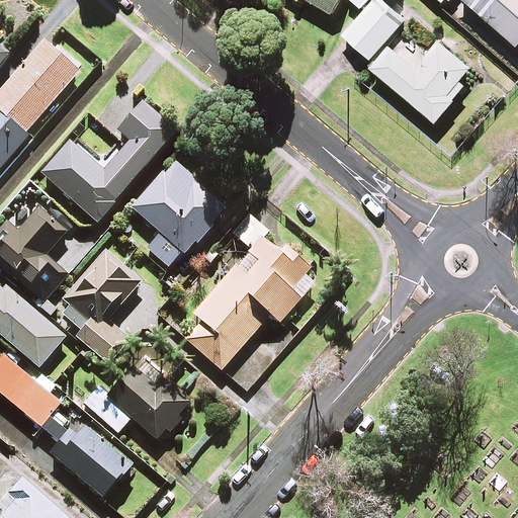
[(340,0),(308,0),(332,15),(340,0)]
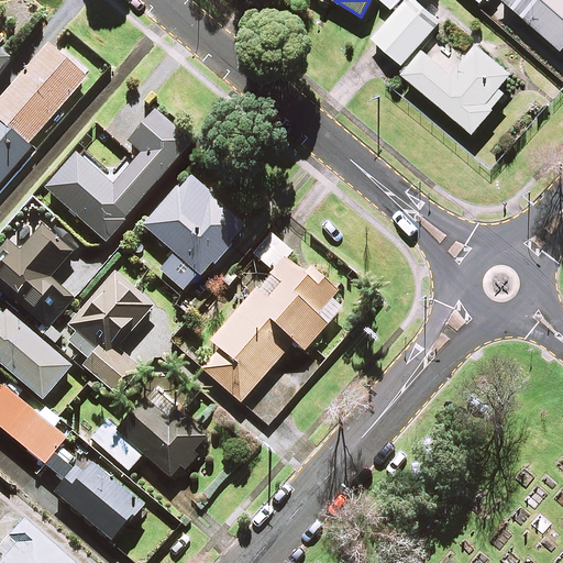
[(442,20),(420,0),(408,0),(374,39),(403,65),(442,20)]
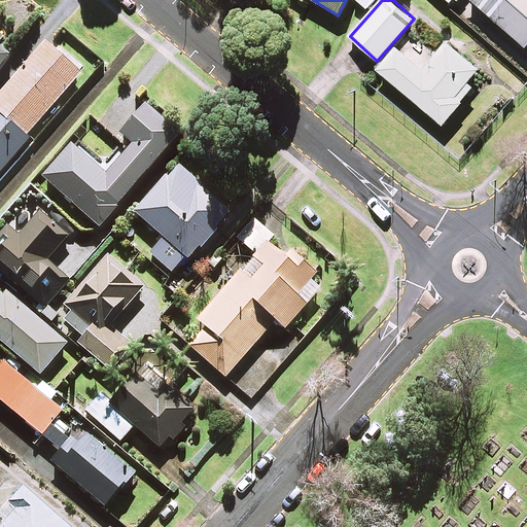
[(375,0),(356,0),(369,9),(375,0)]
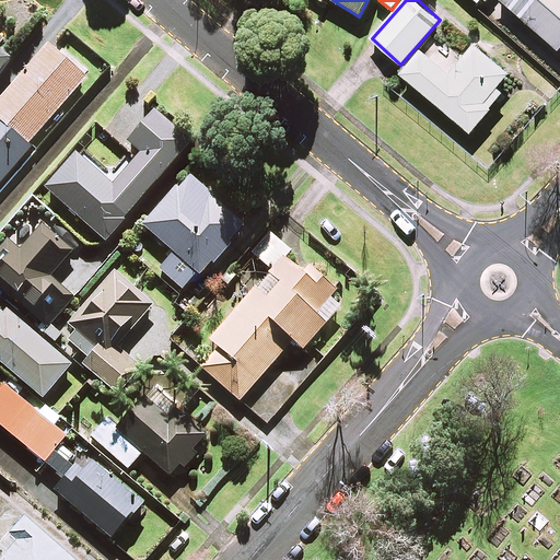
[(559,0),(501,0),(559,50),(559,48),(559,0)]
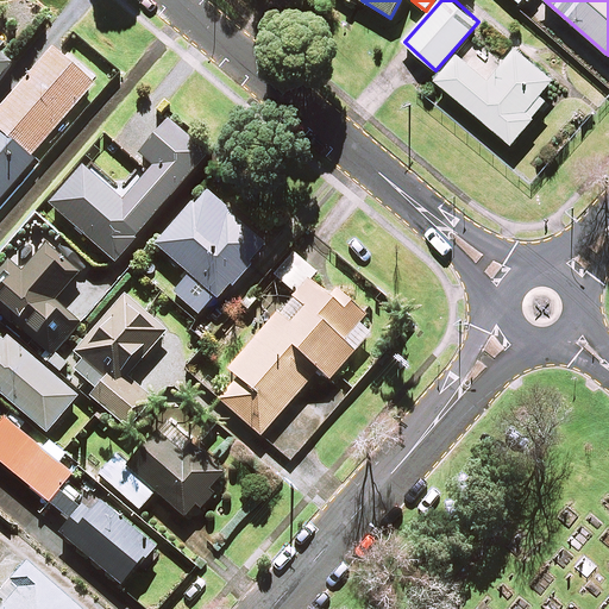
[(0,79),(19,55),(0,39),(0,79)]
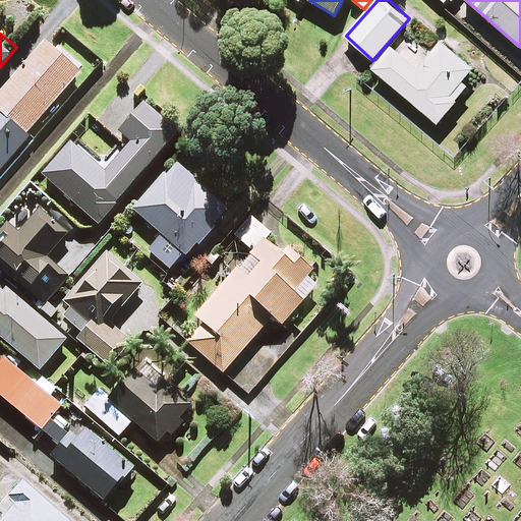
[(80,73),(44,41),(0,91),(0,171),(29,138),(25,135),(80,73)]
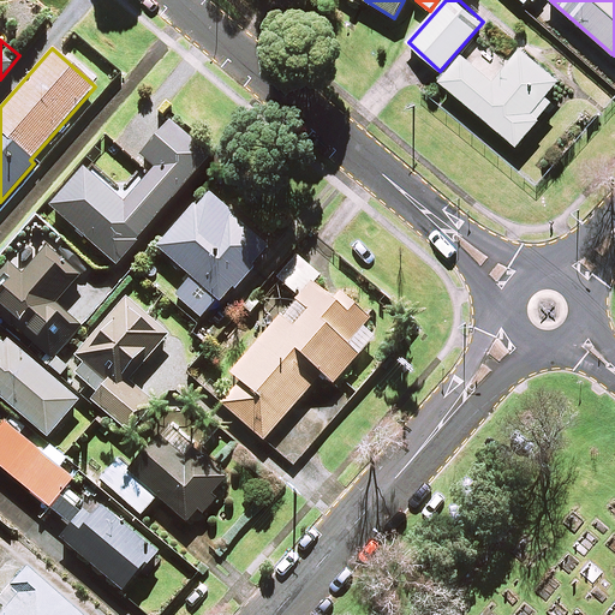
[(559,81),(520,49),(494,82),(463,57),(441,83),(518,145),(553,102),(545,96),(559,81)]
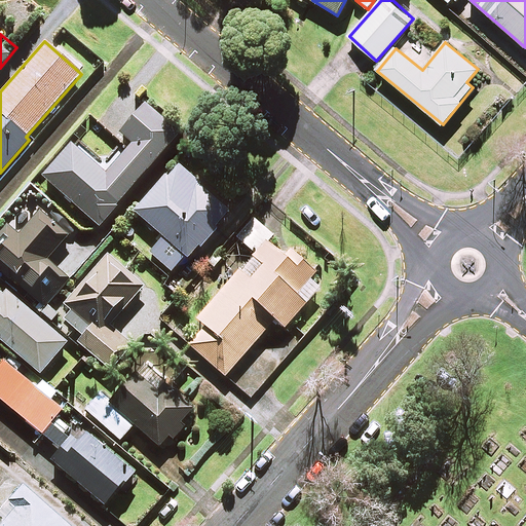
[(177,136),(126,94),(104,120),(133,144),(107,175),(71,145),(43,179),(100,227),(177,136)]
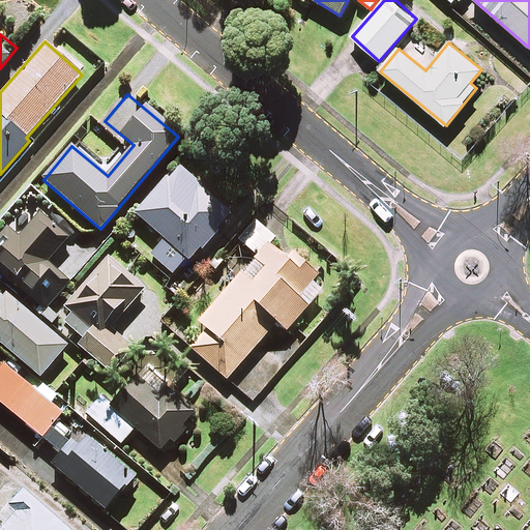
[(232,216),(178,167),(135,213),(164,240),(150,255),(175,277),(232,216)]
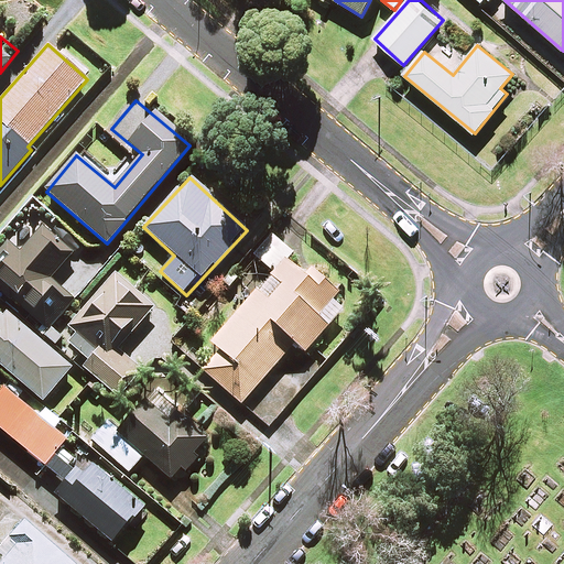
[(71,257),(42,229),(18,255),(15,251),(0,268),(0,282),(47,328),(73,302),(50,280),(71,257)]
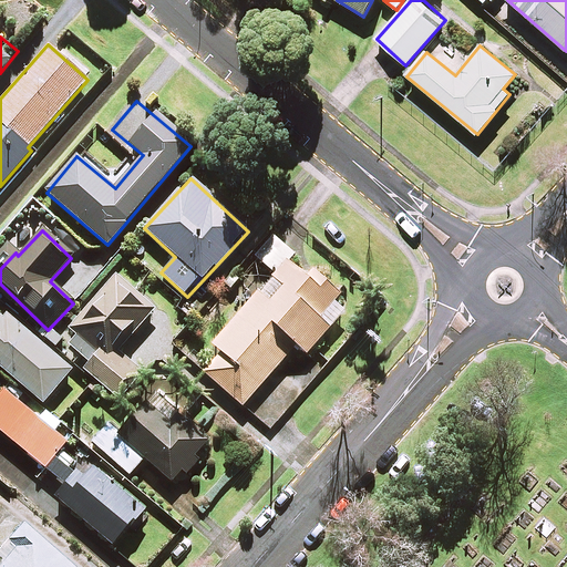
[(295,256),(277,241),(260,260),(275,274),(212,346),(222,353),(204,373),(243,406),(296,347),(306,356),(344,312),(333,302),(340,295),(315,271),(307,280),(288,264),(295,256)]
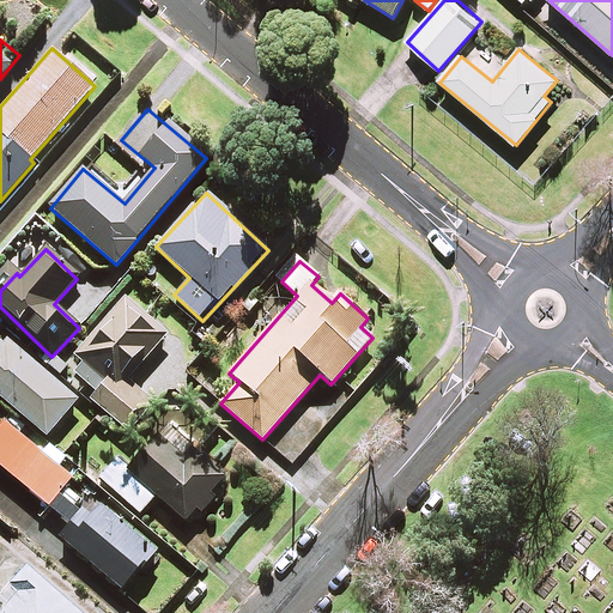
[(167,335),(125,299),(76,357),(87,366),(78,377),(97,393),(91,400),(129,432),(153,405),(121,377),(139,354),(145,359),(167,335)]
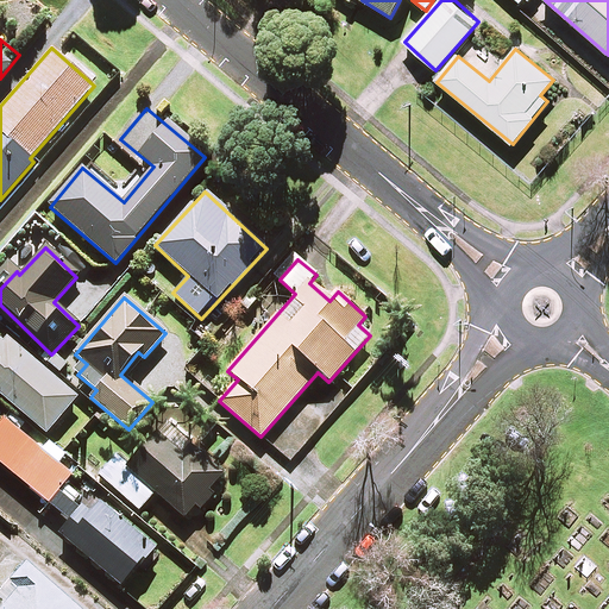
[(77,397),(0,331),(0,394),(46,434),(77,397)]
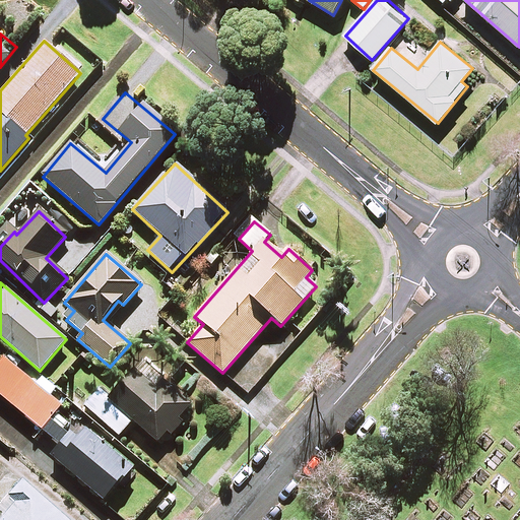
[(150,368),(137,355),(125,370),(128,373),(108,396),(100,389),(85,405),(119,436),(132,420),(160,446),(195,408),(164,380),(168,375),(154,364),(150,368)]
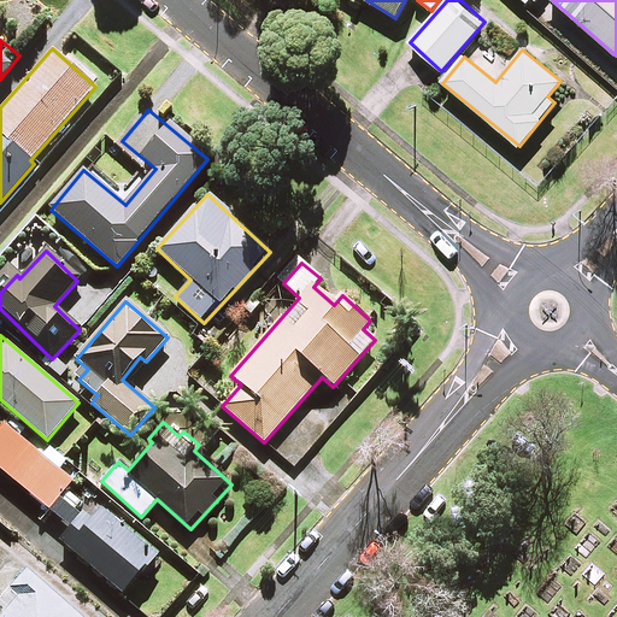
[(0,469),(64,522),(70,527),(58,541),(122,593),(139,571),(145,576),(159,557),(100,509),(92,518),(76,506),(80,501),(65,489),(74,481),(5,424),(0,430),(0,469)]
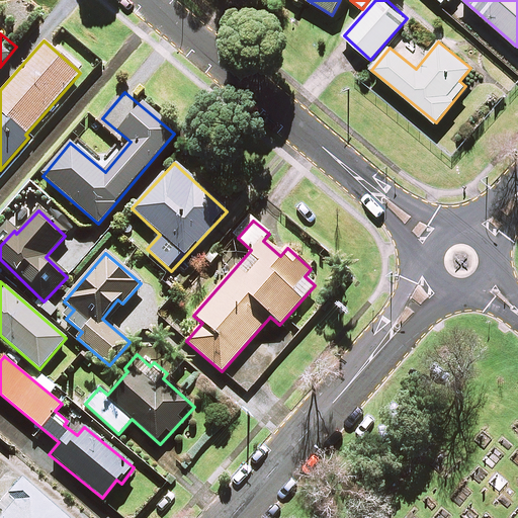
[(66,517),(21,479),(8,494),(16,501),(0,517),(66,517)]
